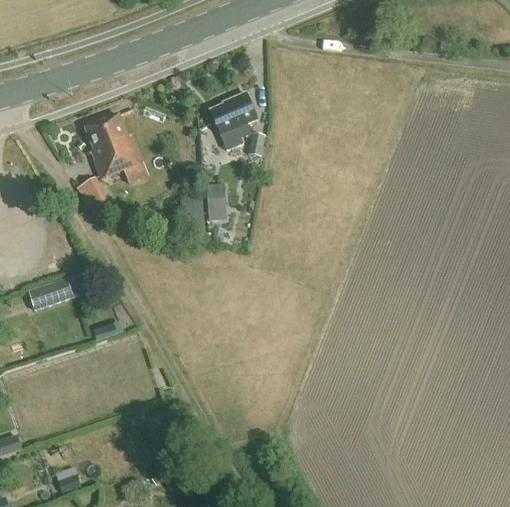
[(242,143),(240,137),(249,133),(245,123),(255,119),(244,92),(222,102),(223,103),(209,109),(226,149),(242,143)]
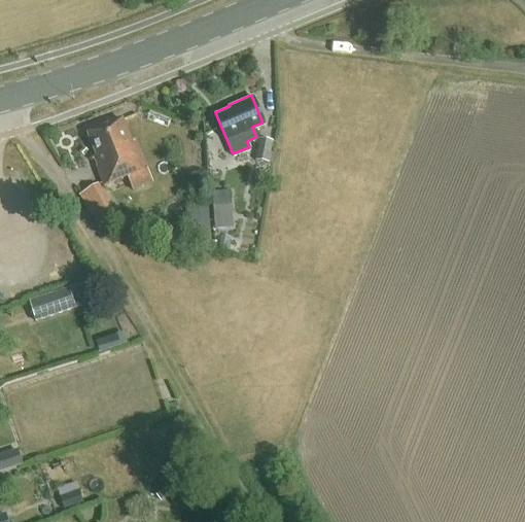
[(101,183),(143,167),(132,138),(127,140),(117,117),(95,127),(93,123),(83,126),(94,152),(90,154),(101,183)]
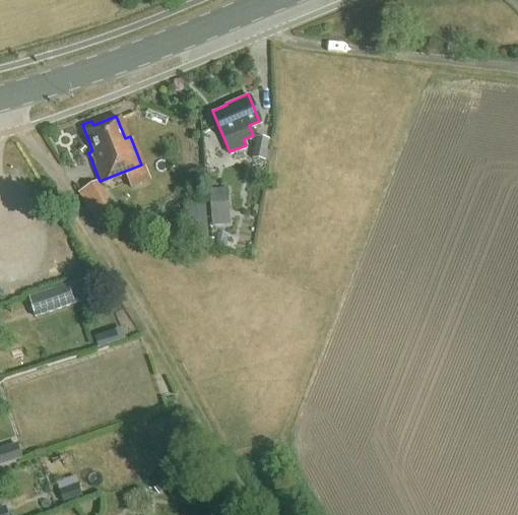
[(255,134),(251,154),(264,157),(268,136),(255,134)]
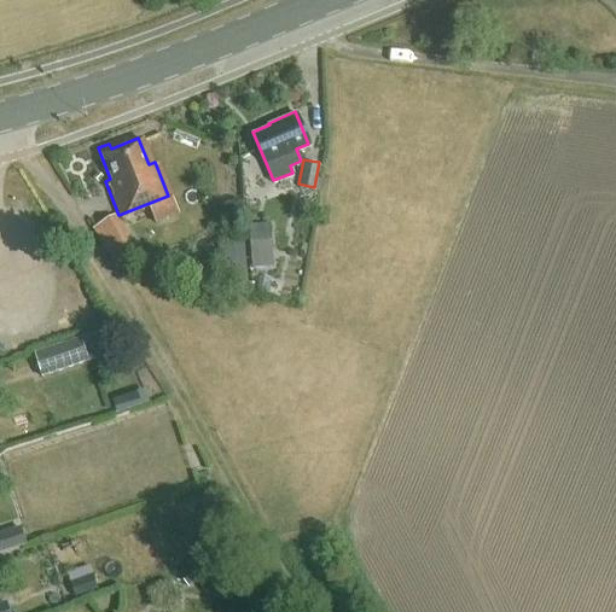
[(114,213),(92,226),(116,267),(138,254),(114,213)]
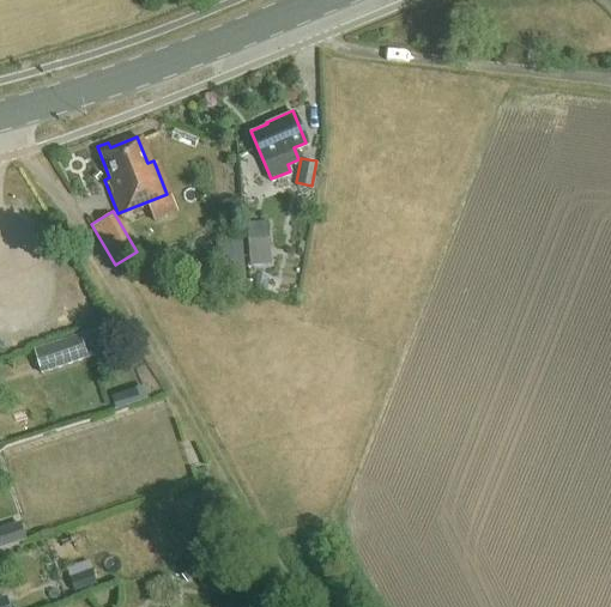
[(247,220),(249,263),(271,261),(267,219),(247,220)]
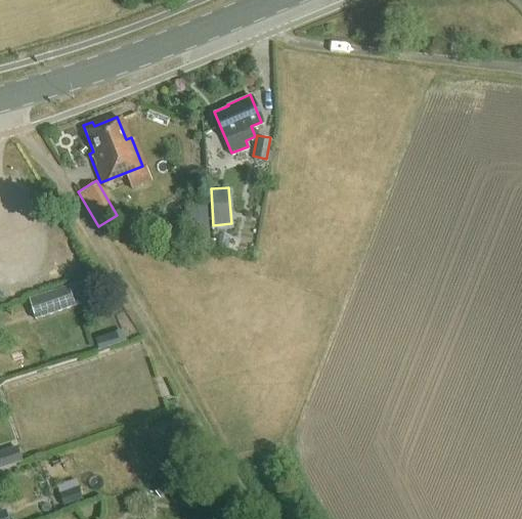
[(198,222),(200,238),(210,236),(208,221),(198,222)]
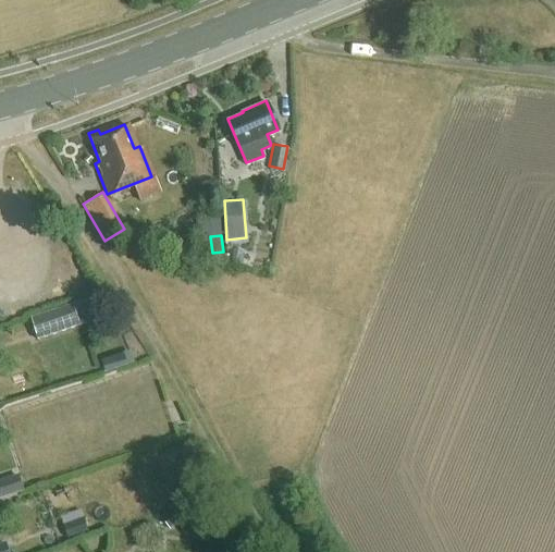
[(72,301),(29,316),(37,338),(79,323),(72,301)]
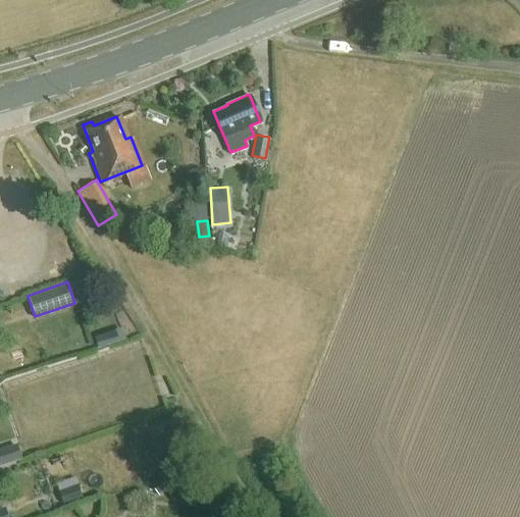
[(16,442),(0,447),(0,464),(21,458),(16,442)]
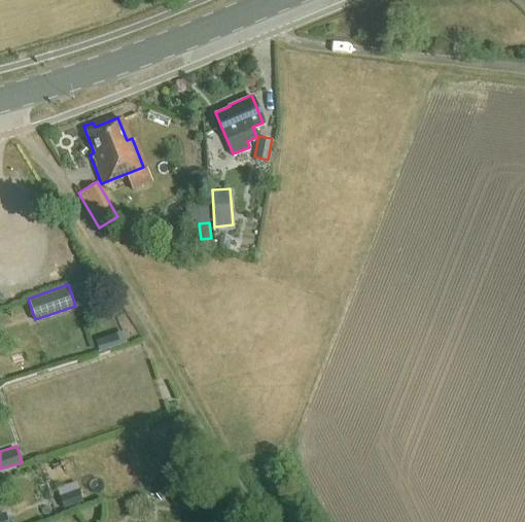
[(186,474),(174,479),(179,492),(190,488),(186,474)]
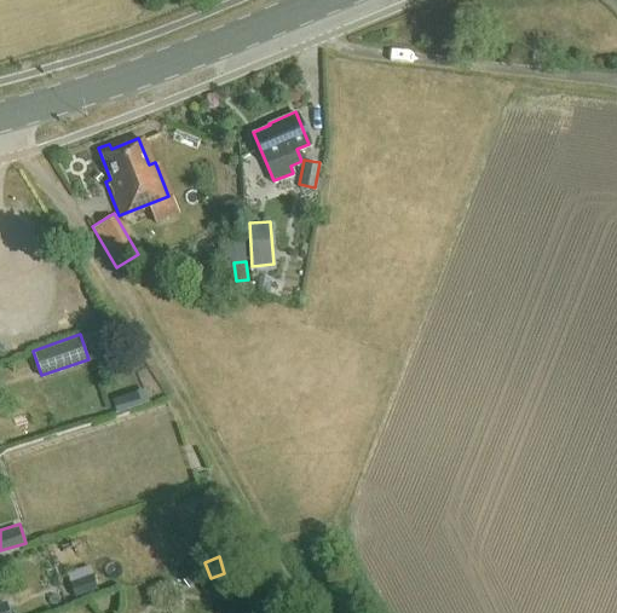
[(192,570),(182,578),(188,585),(199,577),(192,570)]
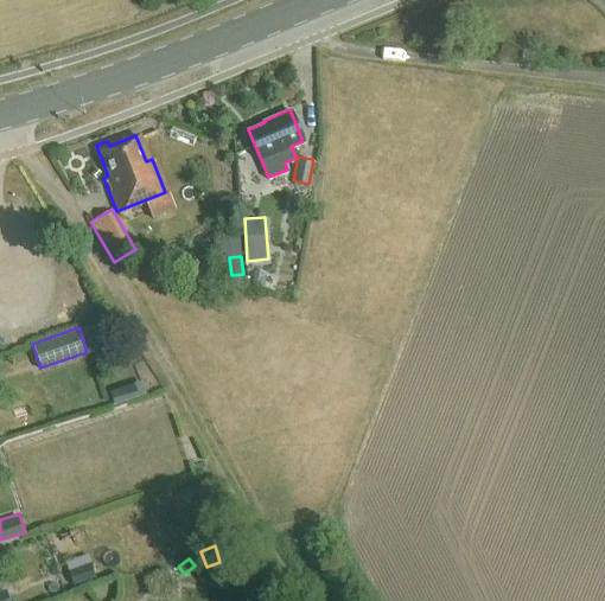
[(89,561),(68,569),(72,583),(95,576),(89,561)]
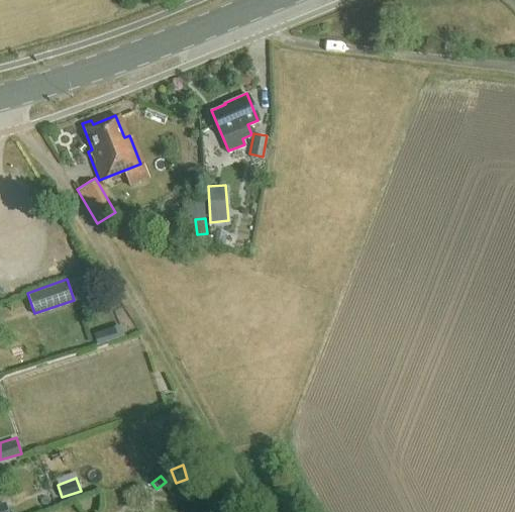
All buildings are outlined.
